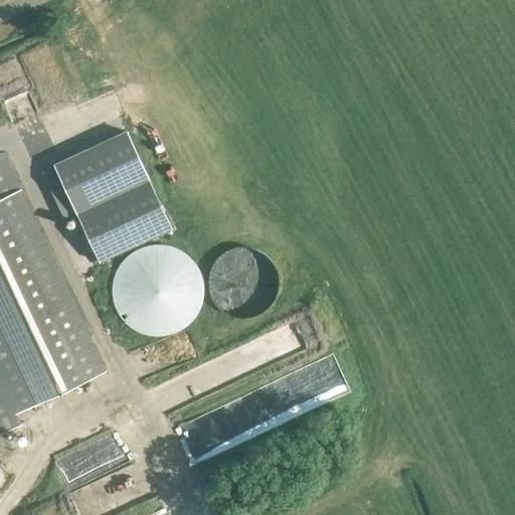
[(171,228),(126,132),(53,165),(98,263),(171,228)]
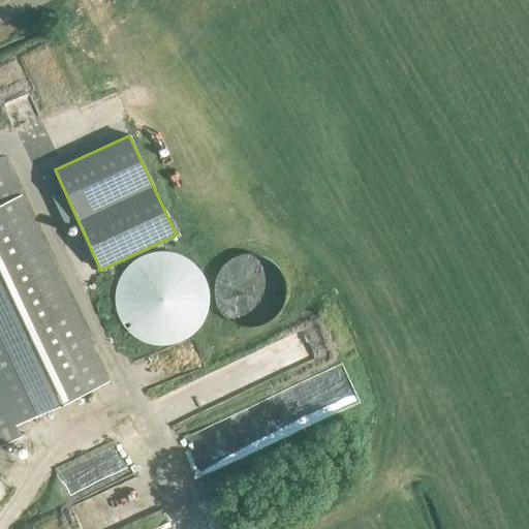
[(0,445),(20,437),(14,425),(109,381),(3,156),(0,157),(0,445)]
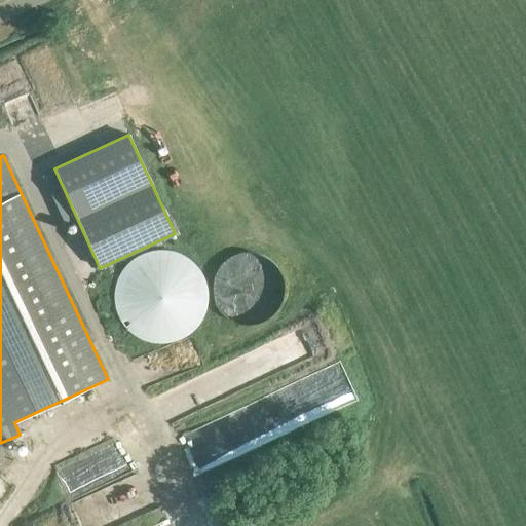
[(115,285),(113,297),(115,309),(119,321),(127,331),(137,338),(148,343),(160,344),(173,343),(184,338),(193,331),(201,321),(205,309),(208,297),(205,285),(201,273),(193,264),(184,257),(173,252),(160,251),(148,252),(137,257),(127,264),(119,273),(115,285)]
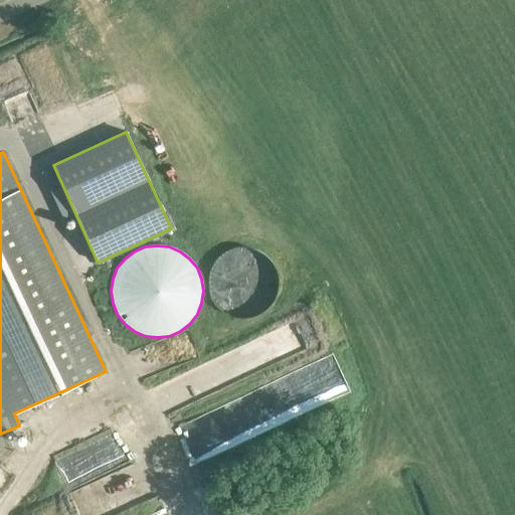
[(234,358),(238,366),(258,356),(253,348),(234,358)]
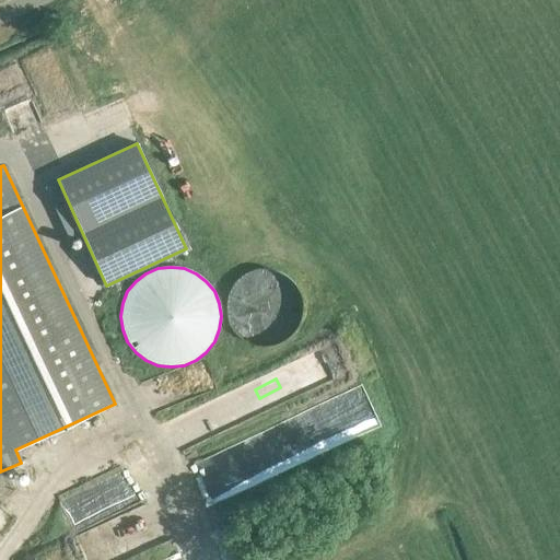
[(228,415),(253,409),(249,397),(224,403),(228,415)]
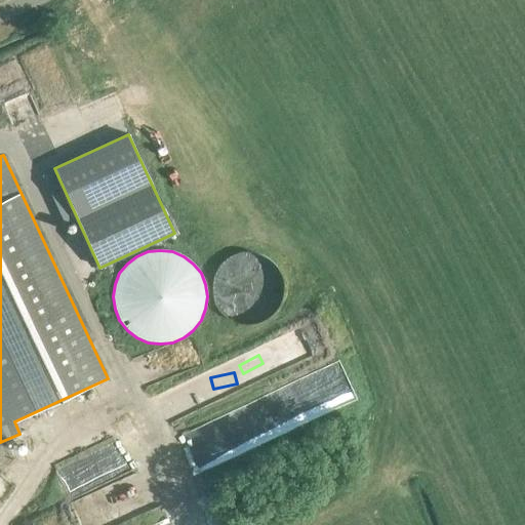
[(81,524),(93,524),(139,512),(129,475),(59,494),(68,524),(80,521),(81,524)]
